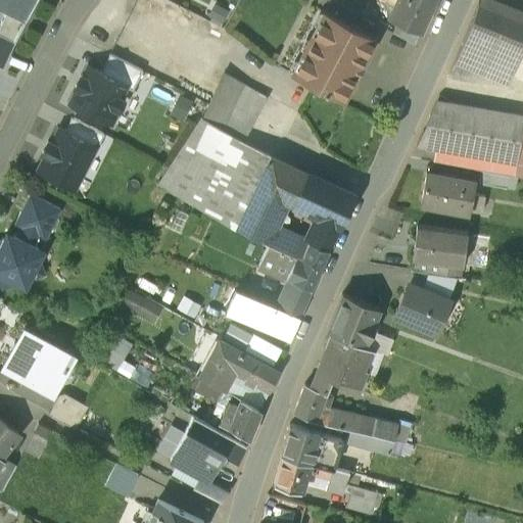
[(35,0),(0,0),(0,64),(2,66),(35,0)]
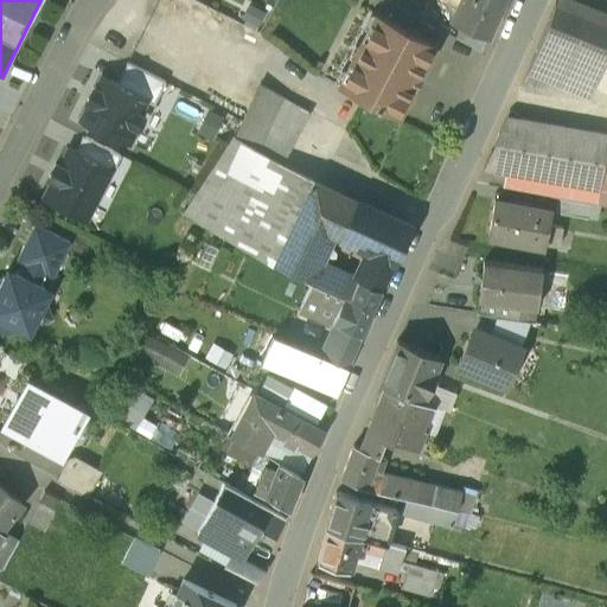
[(504,0),(459,0),(457,6),(451,19),(461,24),(486,36),(487,36),(504,0)]
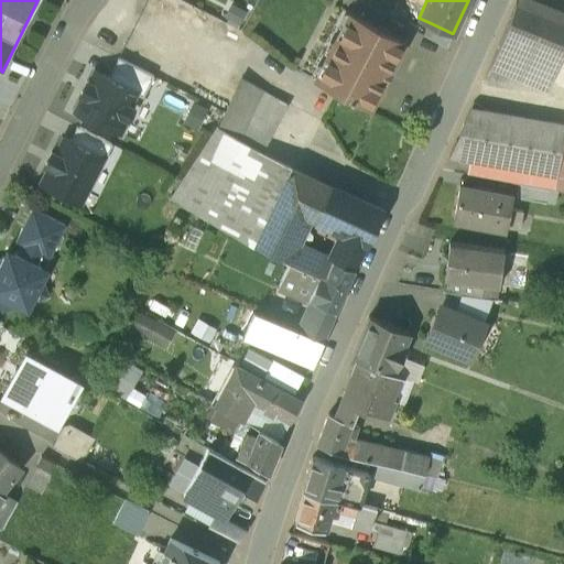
[(563,22),(516,2),(490,64),(512,74),(548,88),(561,55),(563,55),(563,22)]
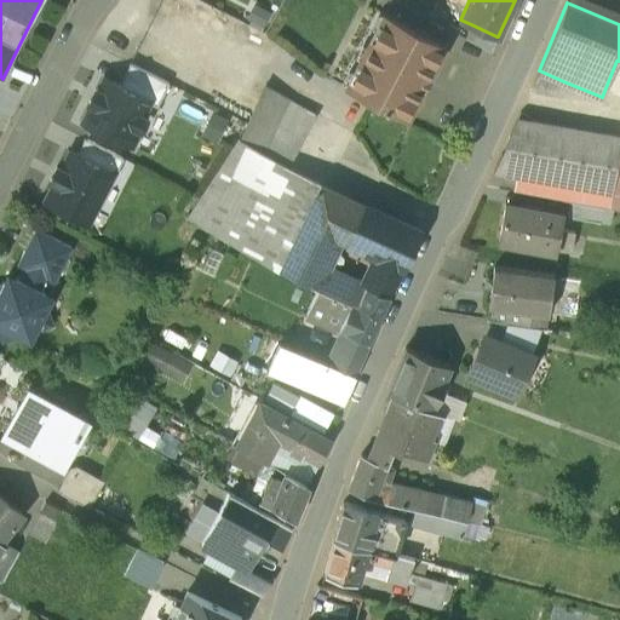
[(445,46),(385,16),(346,90),(406,120),(423,90),(424,90),(430,78),(429,78),(445,46)]
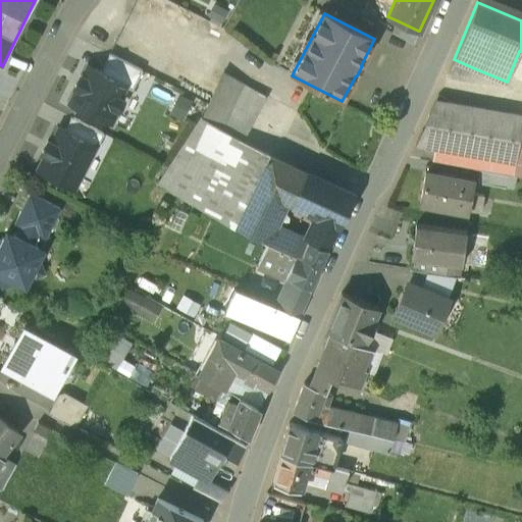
[(418,31),(397,20),(392,33),(412,44),(418,31)]
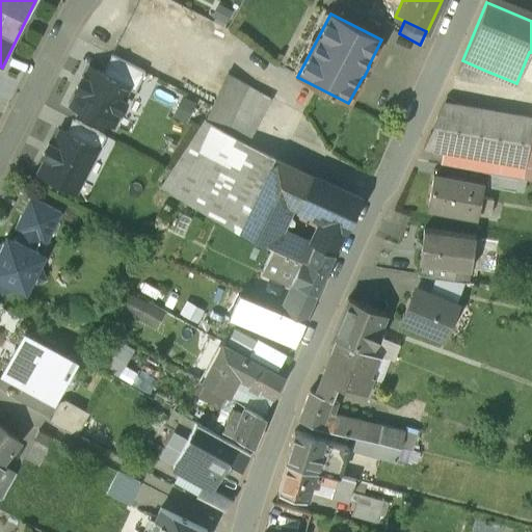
[(111,56),(103,74),(131,87),(136,90),(144,73),(111,56)]
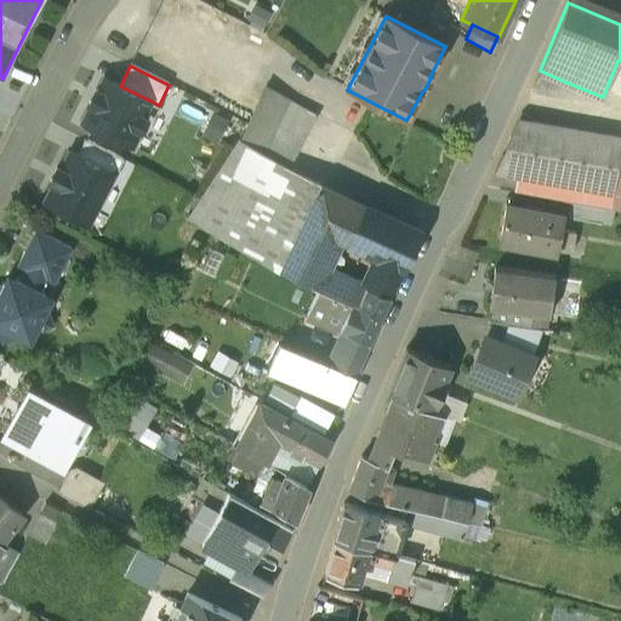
[(564,81),(540,70),(534,86),(558,96),(564,81)]
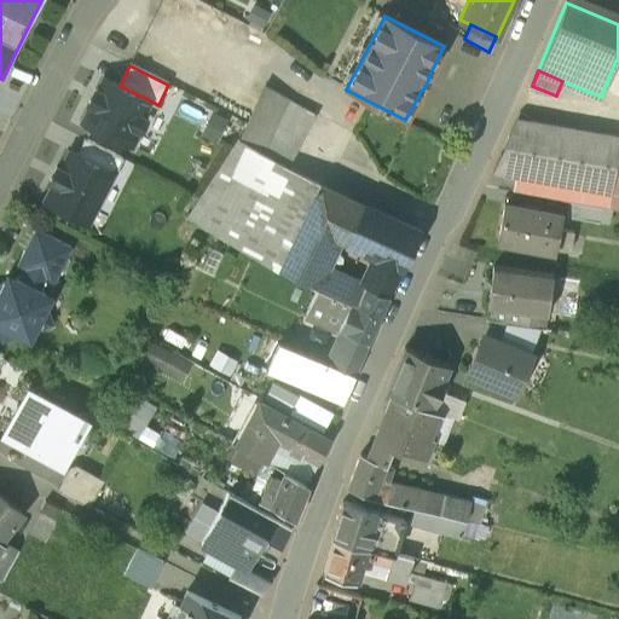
[(120,86),(104,77),(98,91),(96,90),(88,103),(92,105),(84,122),(133,148),(148,117),(145,116),(152,102),(120,86)]
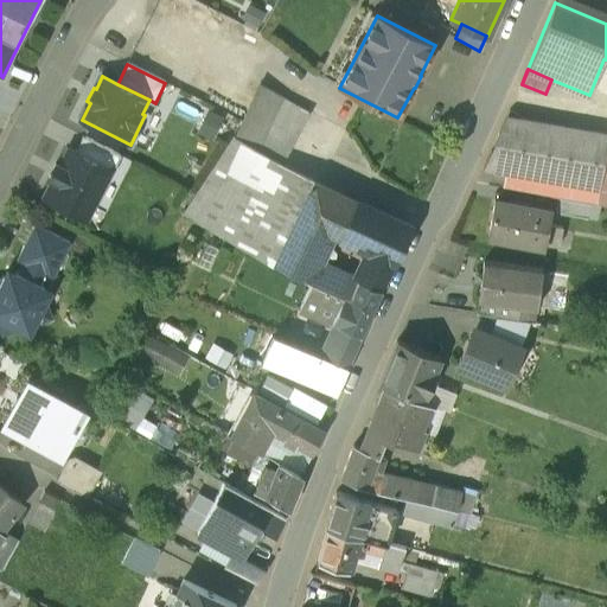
[(257,87),(235,135),(282,163),(308,113),(257,87)]
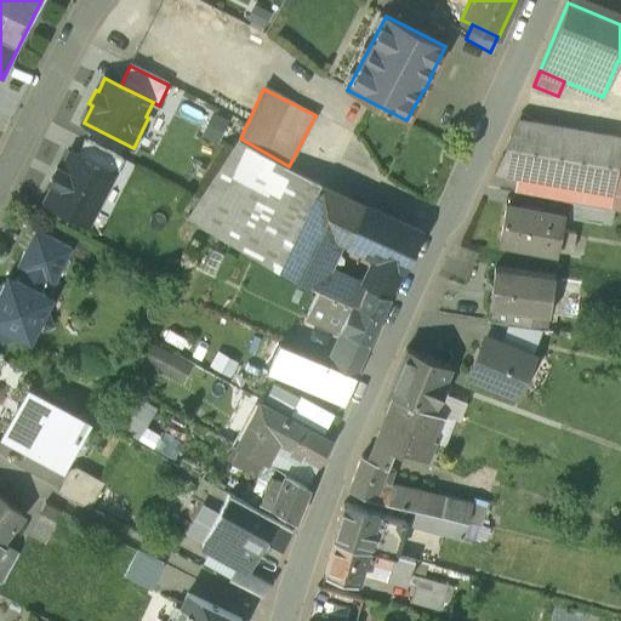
[(206,110),(201,132),(218,136),(223,114),(206,110)]
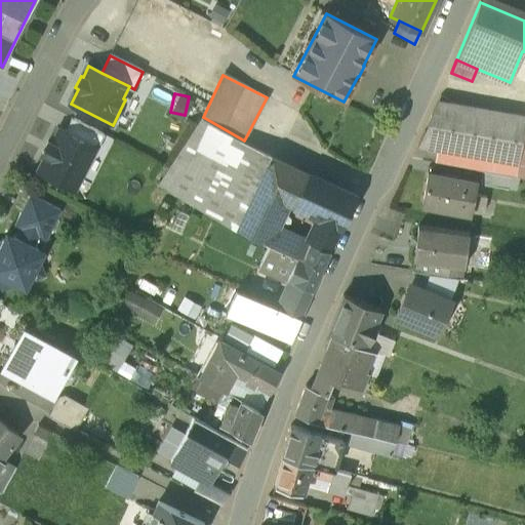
[(524,123),(524,115),(438,99),(417,146),(437,150),(473,156),(517,164),(524,123)]
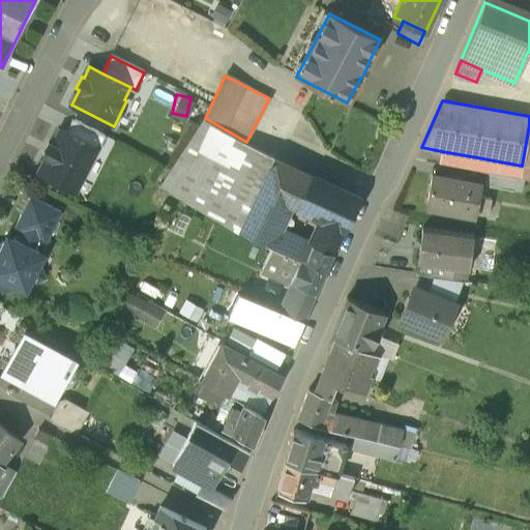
[(159,186),(240,230),(274,157),(246,142),(205,118),(159,186)]
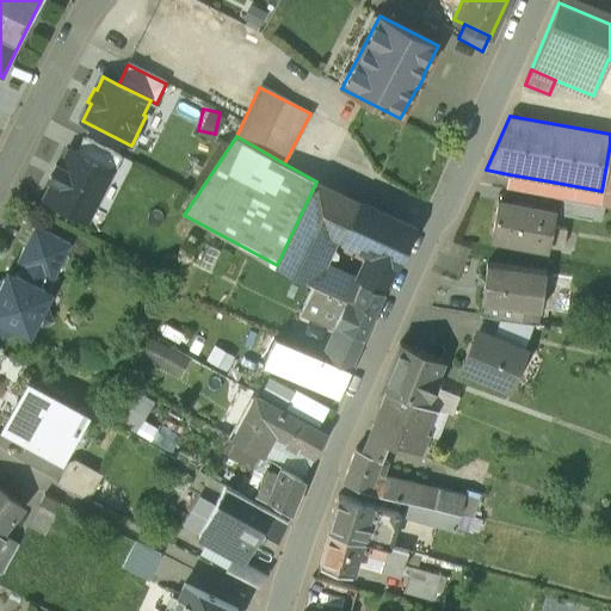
[(84,137),(75,154),(113,172),(122,156),(84,137)]
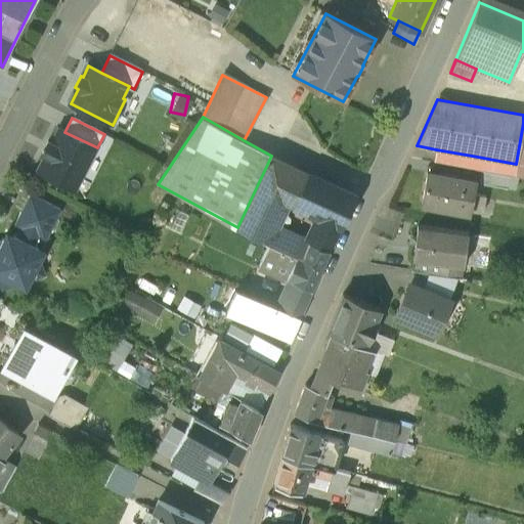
[(46,157),(39,170),(77,188),(97,147),(64,132),(59,129),(52,144),(48,142),(42,155),(46,157)]
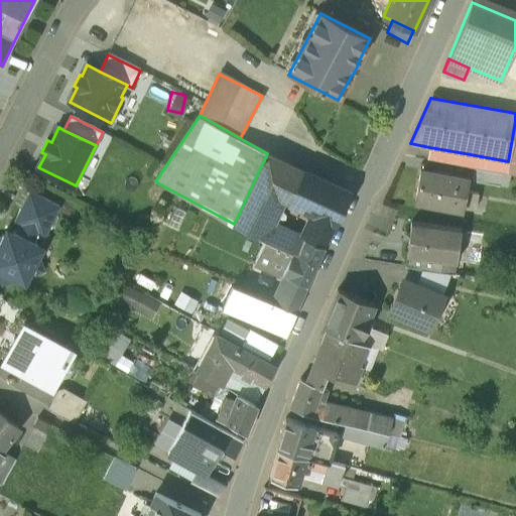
[(465,153),(429,147),(427,159),(463,165),(465,153)]
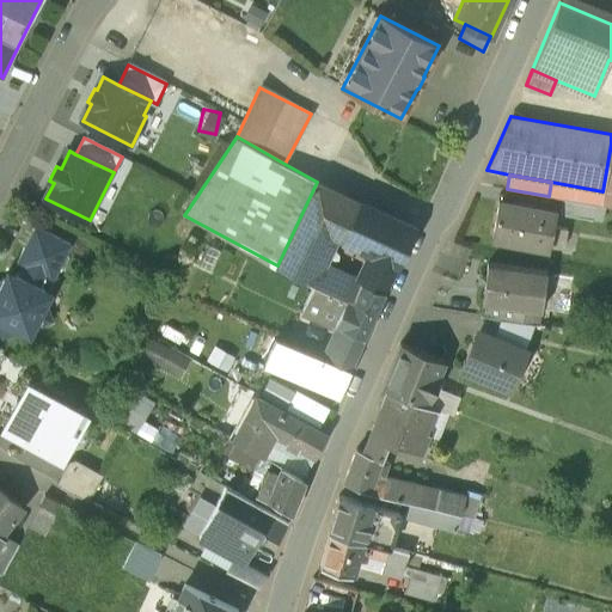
[(317,182),(277,265),(306,280),(311,269),(329,233),(346,196),(317,182)]
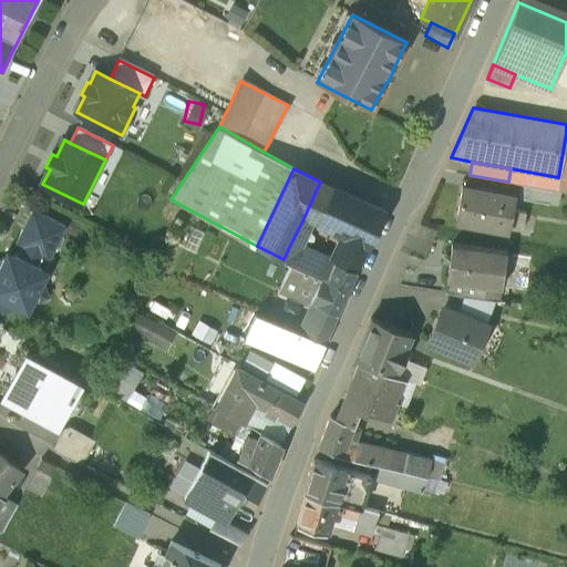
[(334,188),(320,182),(305,216),(319,223),(334,188)]
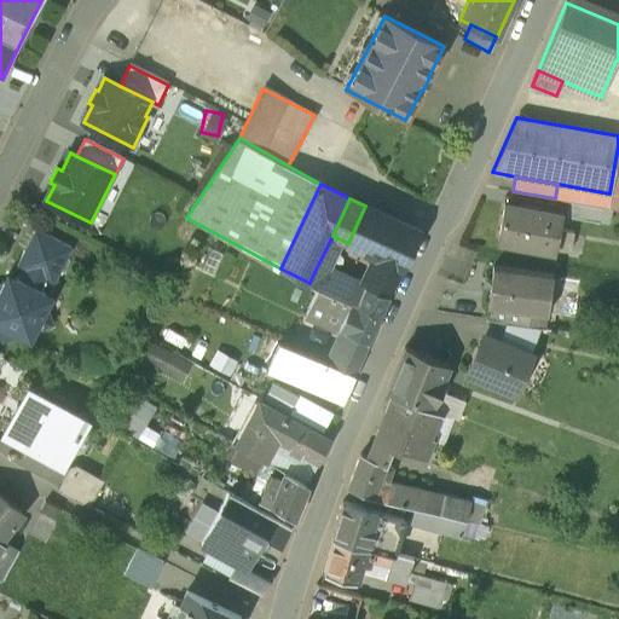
[(600,207),(568,201),(566,215),(597,221),(600,207)]
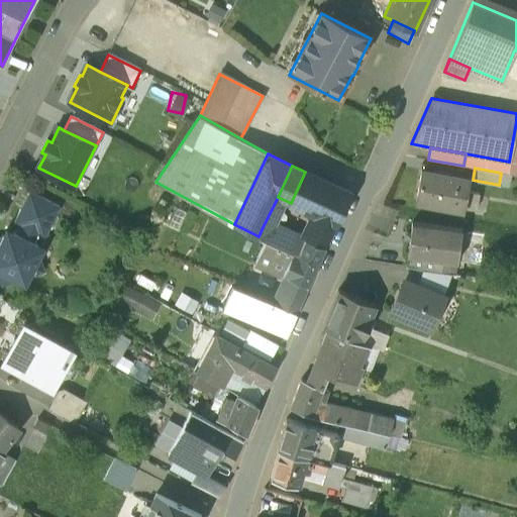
[(469,179),(421,171),(416,200),(457,208),(459,197),(466,198),(469,179)]
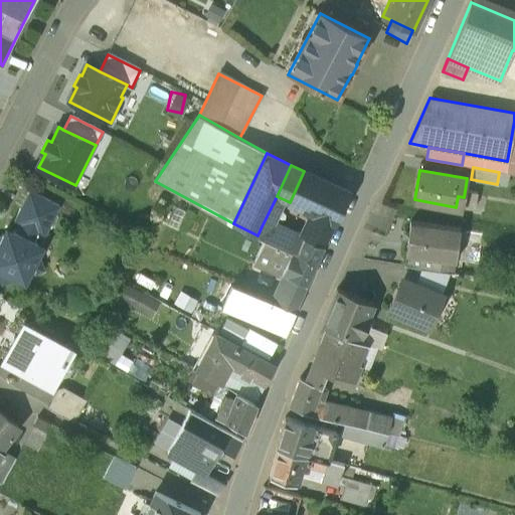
[(348,191),(304,171),(290,202),(314,213),(334,222),(348,191)]
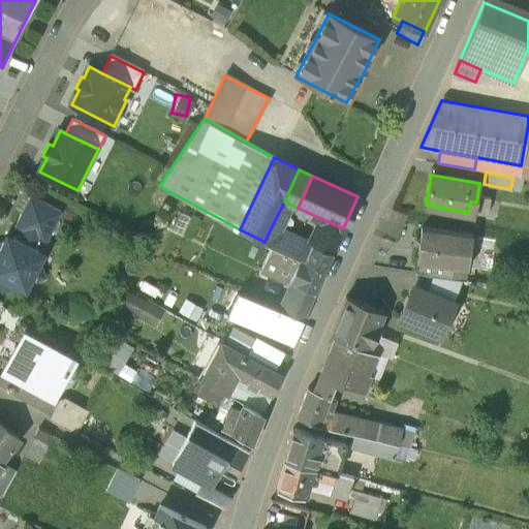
[(61,211),(30,195),(13,226),(20,229),(39,240),(45,243),(61,211)]
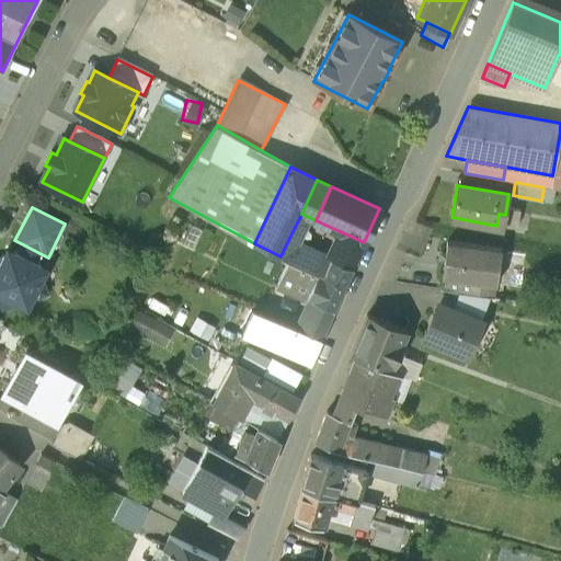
[(364,242),(342,232),(330,258),(352,268),(352,267),(364,242)]
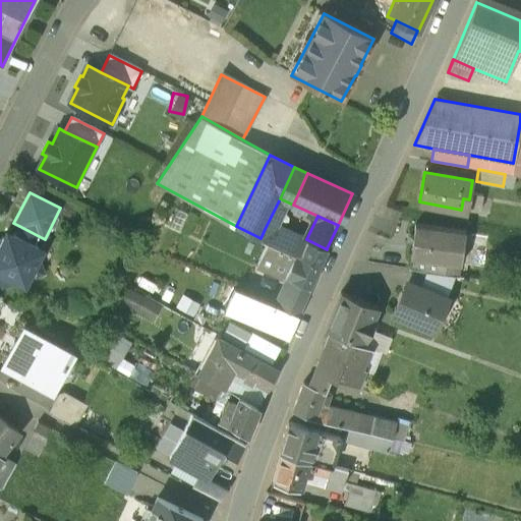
[(465,230),(414,224),(410,258),(446,263),(461,265),(465,230)]
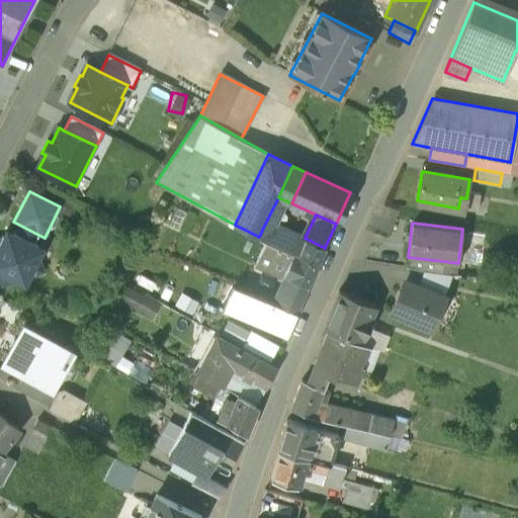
[(19,225),(15,233),(12,232),(6,229),(3,236),(2,235),(1,238),(0,238),(0,282),(1,285),(15,281),(18,282),(18,281),(24,285),(27,278),(28,279),(29,276),(45,271),(39,257),(40,254),(44,248),(36,245),(37,244),(34,243),(38,235),(19,225)]
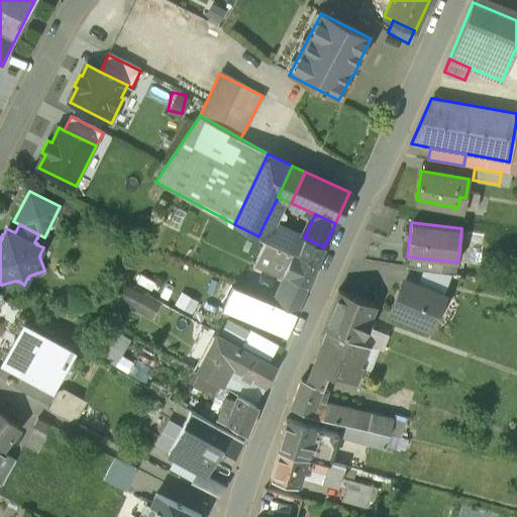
[(222,250),(254,264),(265,239),(259,236),(234,224),(222,250)]
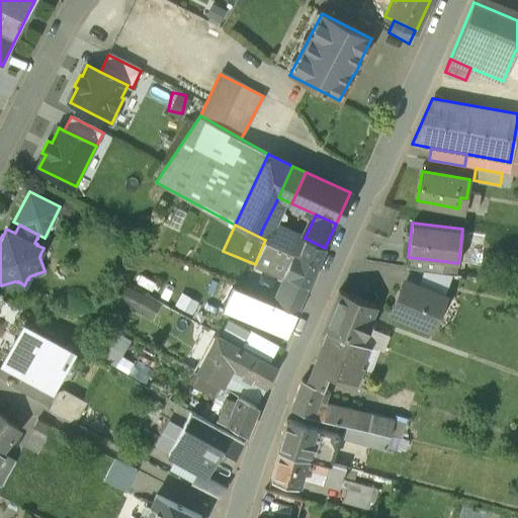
[(297,254),(301,244),(263,228),(259,237),(265,240),(297,254)]
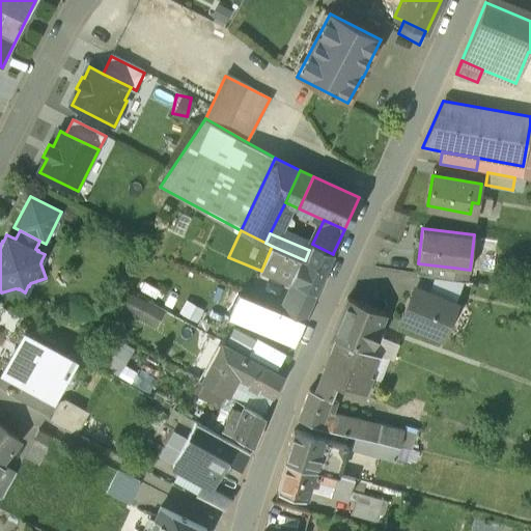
[(333,254),(312,244),(309,250),(305,260),(272,246),(261,271),(294,285),(314,294),(333,254)]
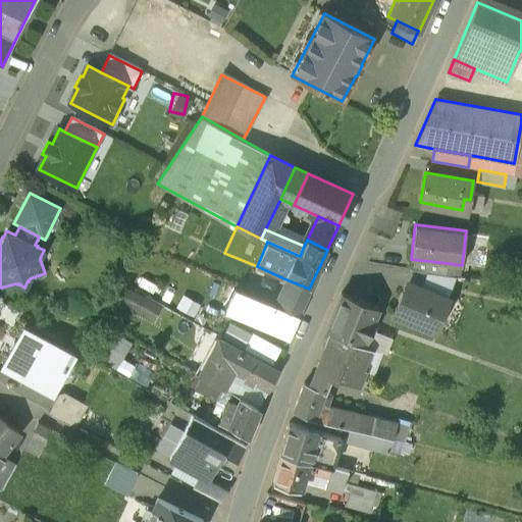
[(447,263),(411,259),(410,269),(426,272),(446,274),(447,263)]
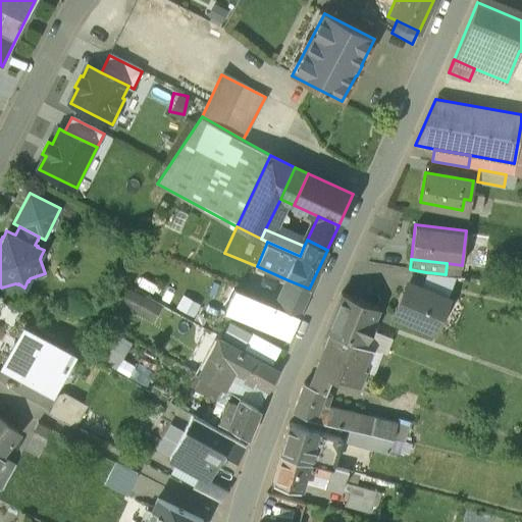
[(446,274),(426,272),(420,288),(447,298),(456,276),(446,274)]
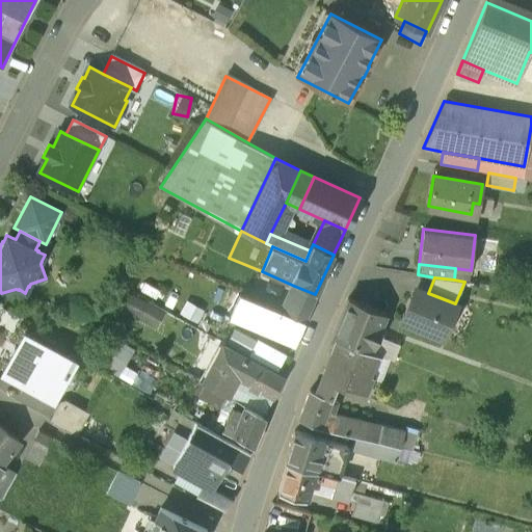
[(315,294),(294,286),(288,298),(310,308),(315,294)]
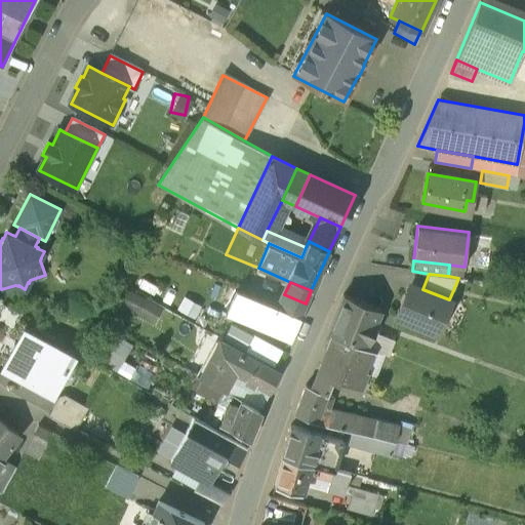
[(422,289),(409,283),(396,316),(437,332),(450,299),(449,299),(422,289)]
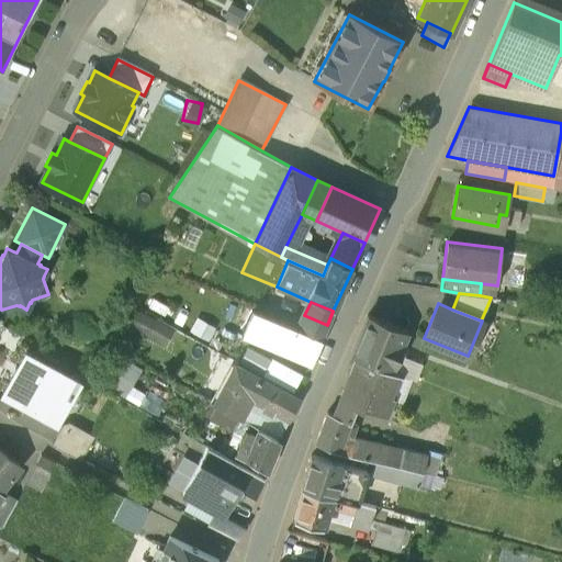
[(126,325),(164,343),(172,325),(135,307),(126,325)]
